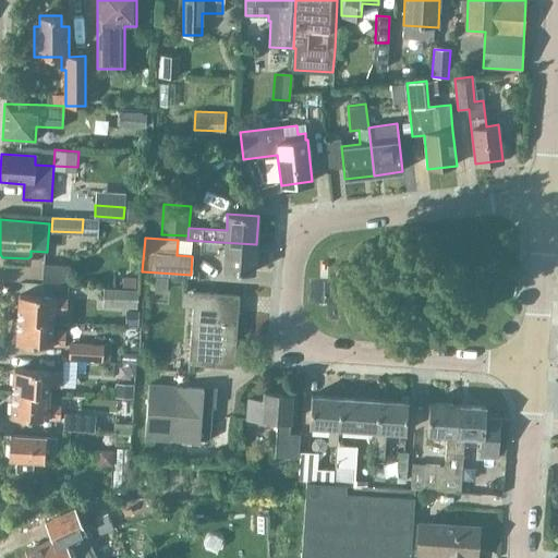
[(256,244),(202,241),(201,253),(218,254),(219,247),(225,247),(223,270),(255,273),(256,244)]
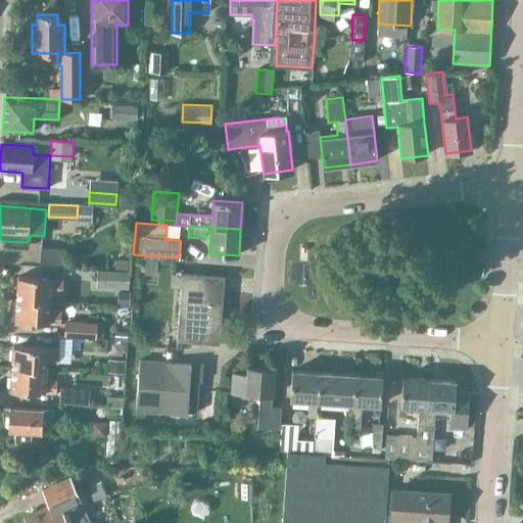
[(39,263),(56,262),(55,251),(39,252),(39,263)]
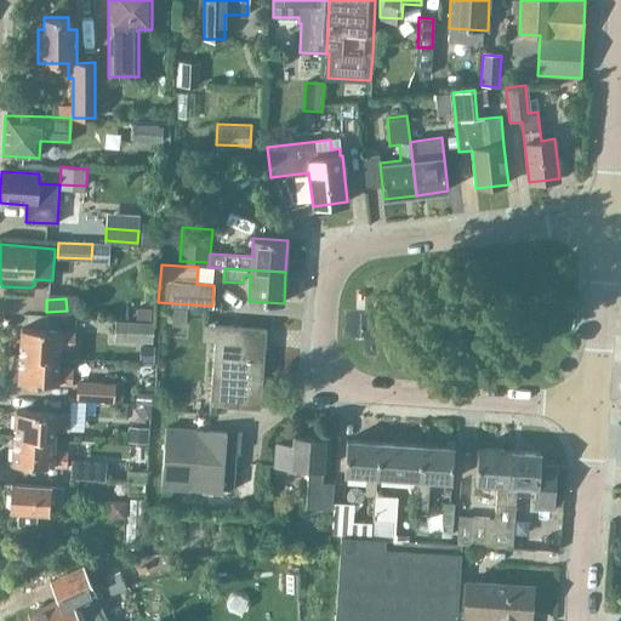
[(115,320),(114,340),(153,341),(153,323),(115,320)]
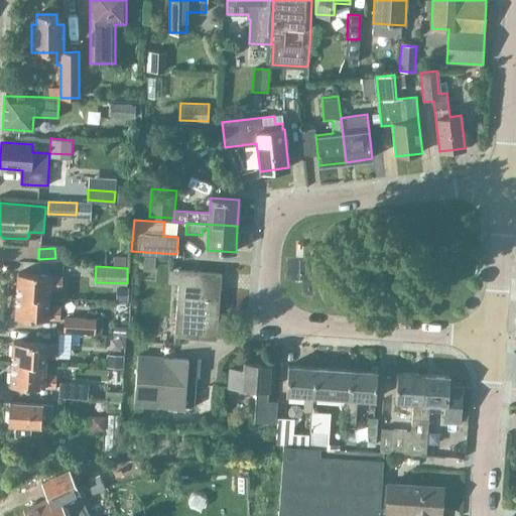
[(178,270),(174,337),(217,340),(219,305),(222,305),(223,288),(220,288),(221,273),(178,270)]
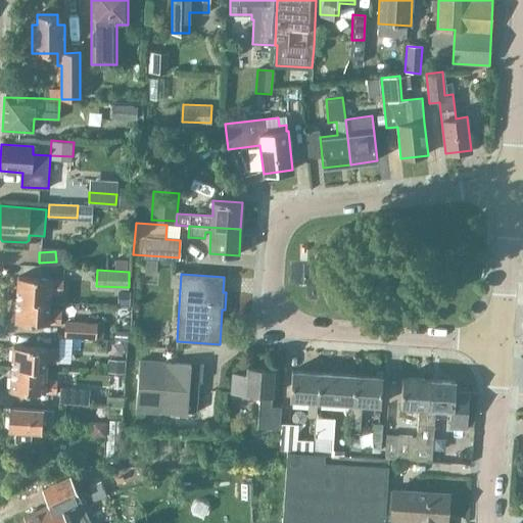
[(50,279),(17,277),(15,299),(49,301),(50,293),(62,294),(63,281),(50,280),(50,279)]
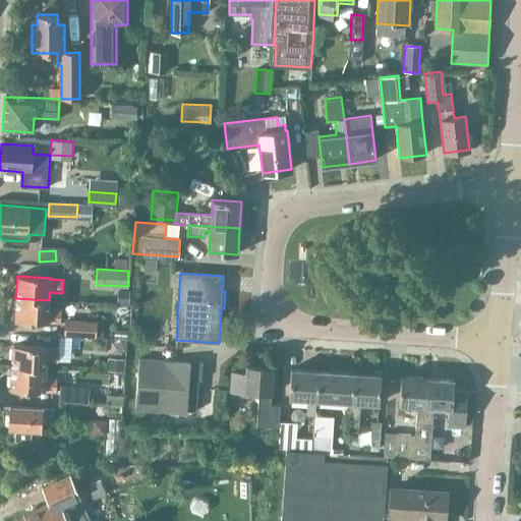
[(9,307),(8,315),(11,319),(14,319),(14,321),(47,323),(47,322),(59,323),(60,309),(49,308),(49,300),(15,298),(15,305),(12,305),(9,307)]
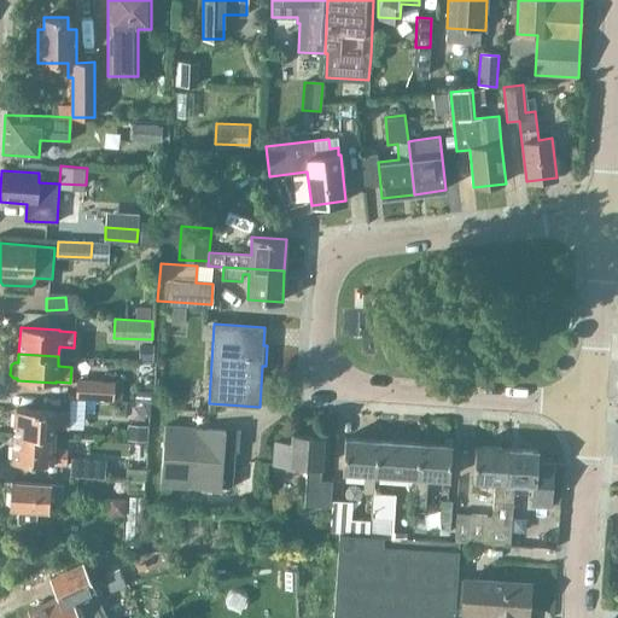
[(77,396),(112,398),(114,382),(79,379),(77,396)]
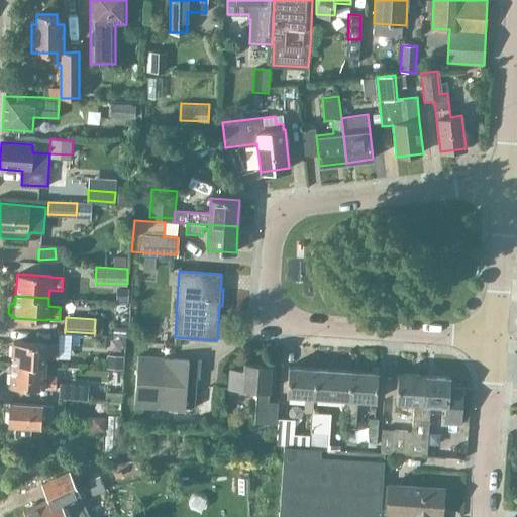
[(46,344),(13,342),(12,365),(44,367),(44,357),(57,358),(58,346),(45,345),(46,344)]
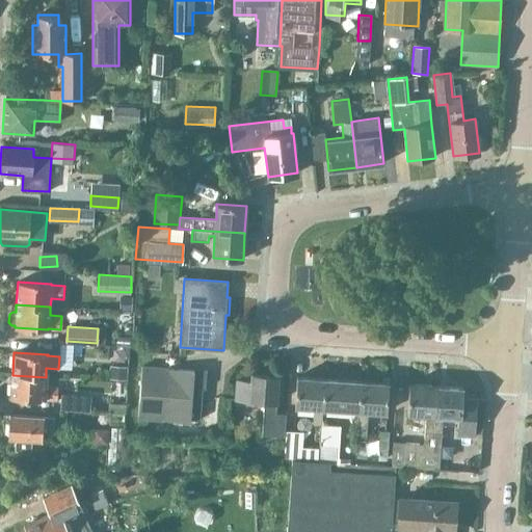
[(123,378),(123,365),(109,365),(109,377),(123,378)]
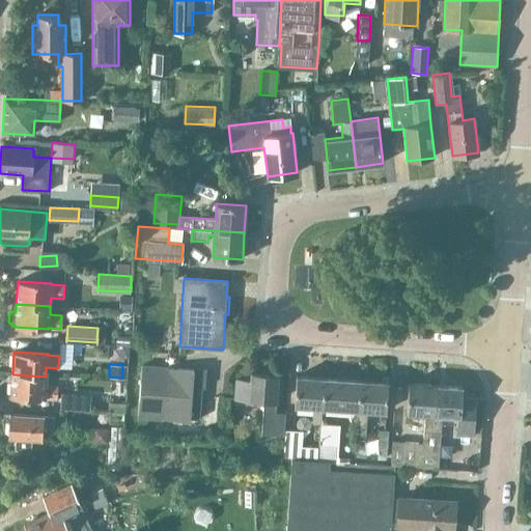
[(201,420),(204,372),(195,371),(195,368),(143,365),(139,418),(191,422),(192,419),(201,420)]
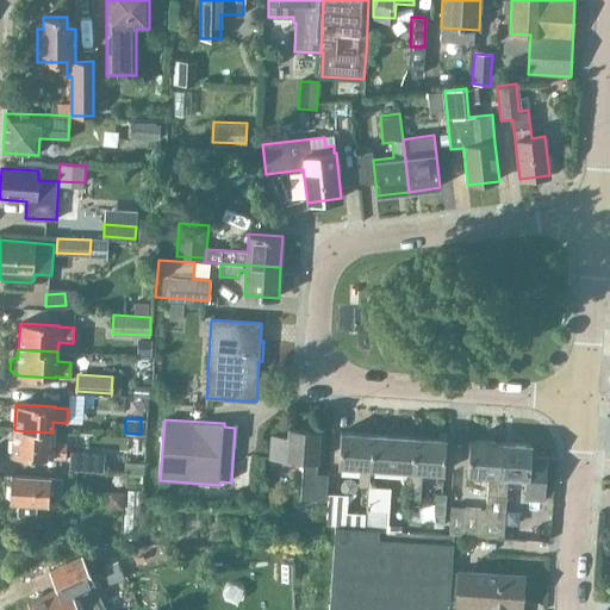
[(271,459),(303,460),(300,498),(325,499),(327,474),(316,473),(318,430),(288,429),(288,439),(272,439),(271,459)]
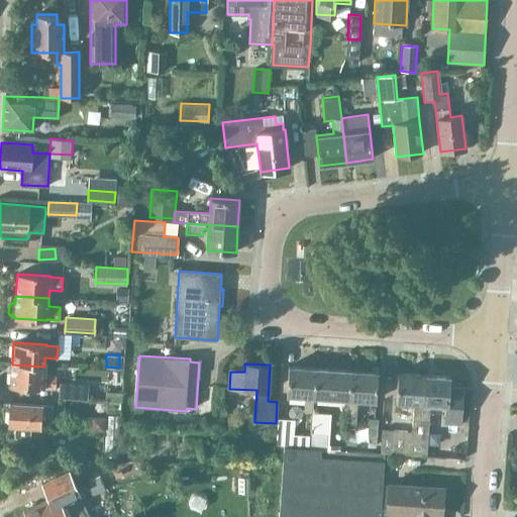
[(12,365),(10,387),(43,390),(43,389),(55,389),(56,376),(43,375),(44,367),(12,365)]
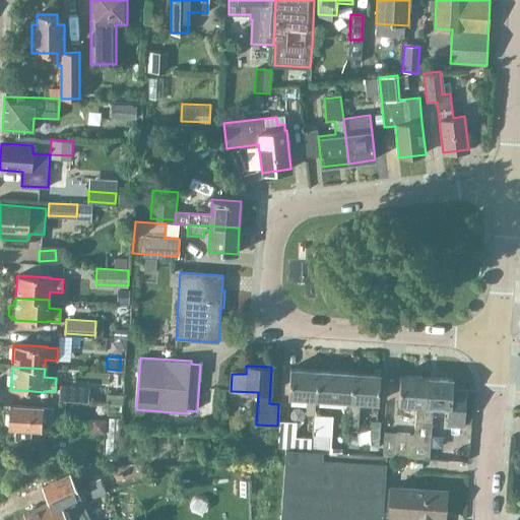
[(314,414),(315,398),(317,370),(290,368),(288,396),(307,397),(306,414),(314,414)]
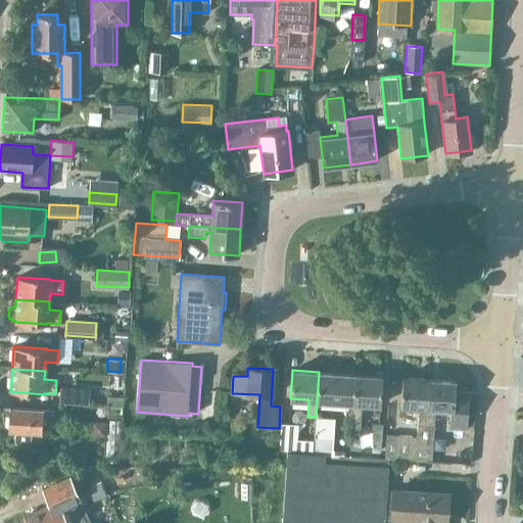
[(317,400),(353,402),(354,374),(319,372),(317,400)]
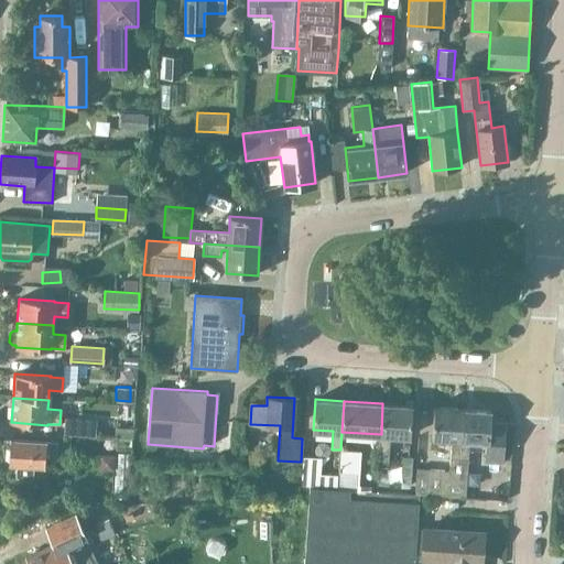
[(382,403),(381,434),(379,453),(389,453),(390,435),(410,436),(412,405),(382,403)]
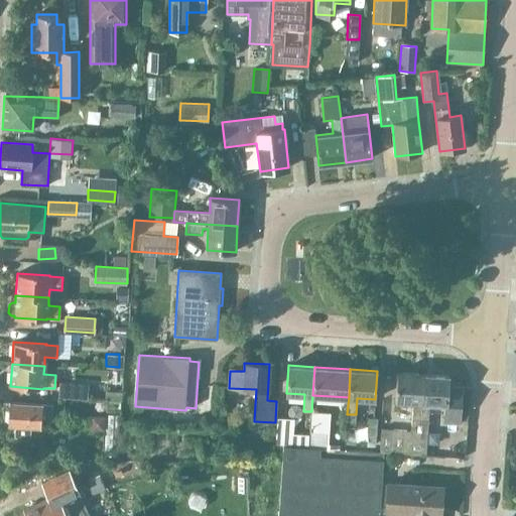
[(423,374),(397,373),(395,401),(413,402),(411,418),(420,418),(423,374)]
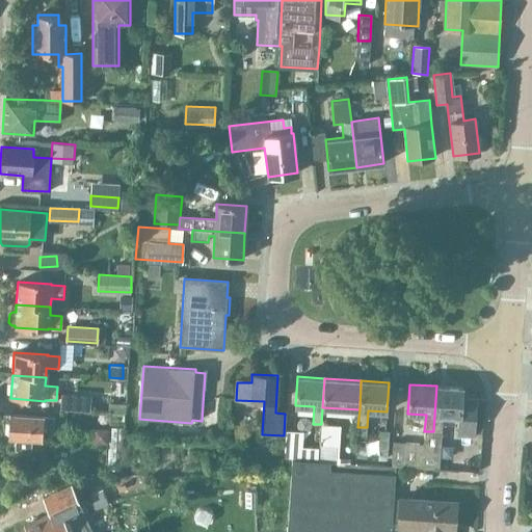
[(457,434),(475,435),(477,398),(462,397),(462,388),(436,386),(433,431),(442,432),(443,416),(458,417),(457,434)]
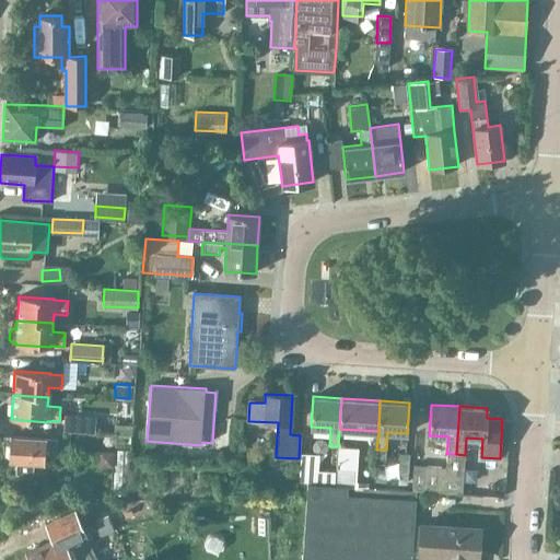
[(65,430),(95,431),(95,416),(66,415),(65,430)]
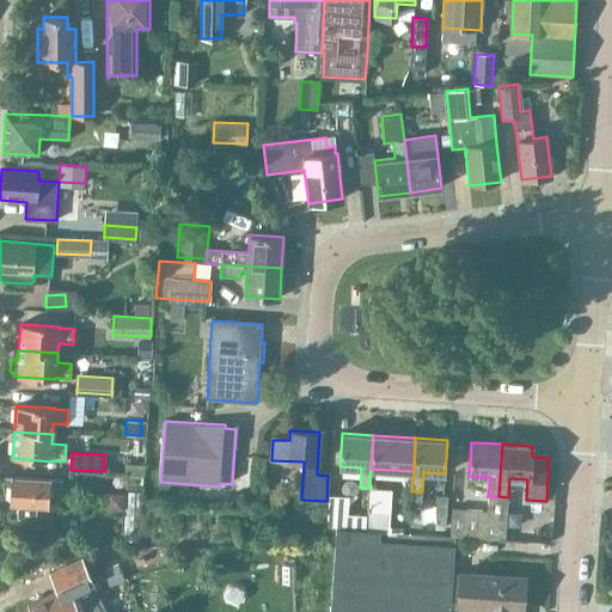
[(11,477),(10,505),(18,505),(17,516),(20,520),(32,520),(36,518),(36,506),(48,507),(49,495),(74,496),(75,481),(11,477)]
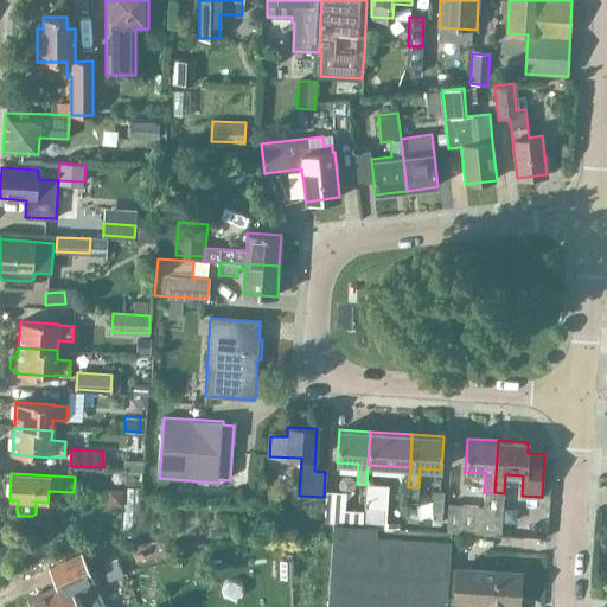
[(102,506),(127,504),(126,490),(101,491),(102,506)]
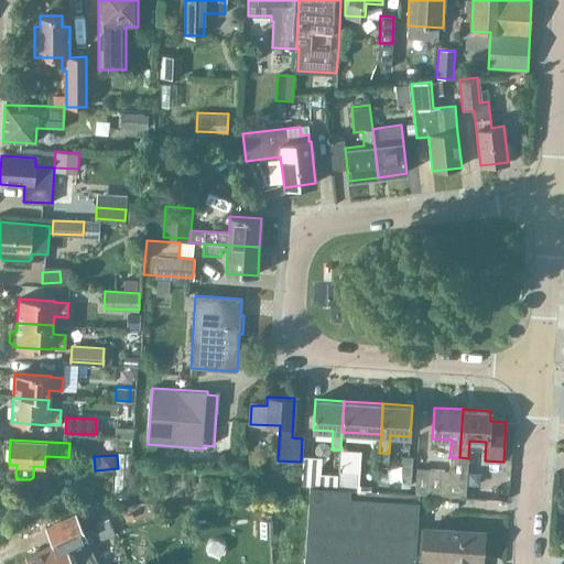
[(465,498),(468,458),(459,457),(449,457),(449,472),(444,470),(442,496),(465,498)]
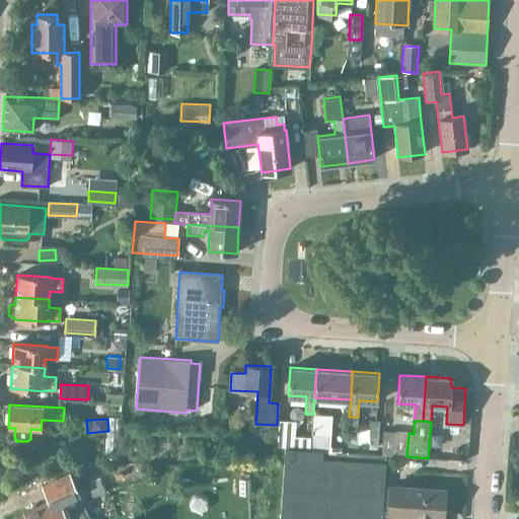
[(306,444),(325,446),(326,432),(308,430),(306,444)]
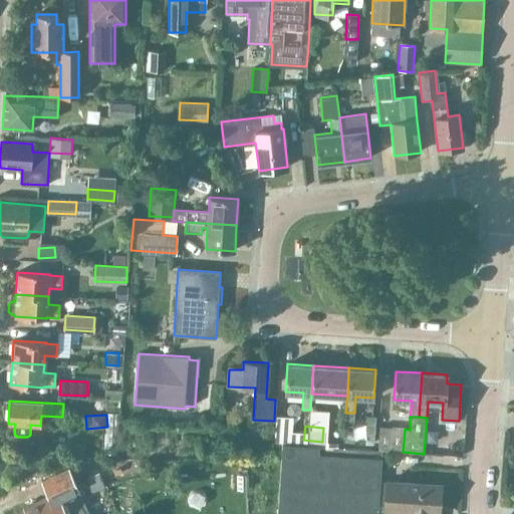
[(403,452),(405,429),(378,428),(377,451),(403,452)]
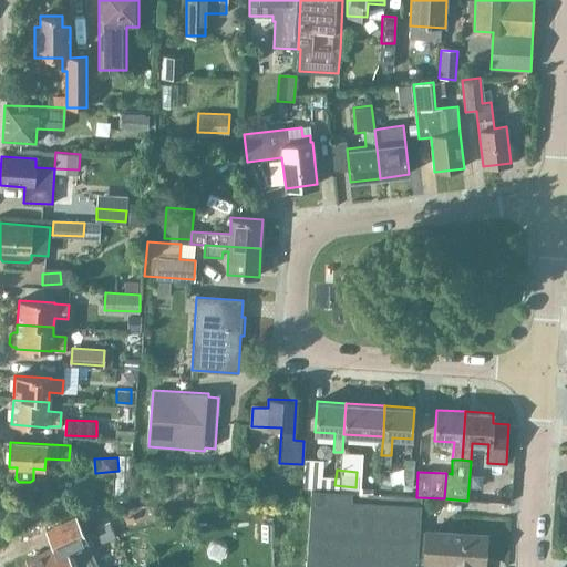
[(311,491),(306,566),(416,566),(421,506),(351,502),(352,493),(311,491)]
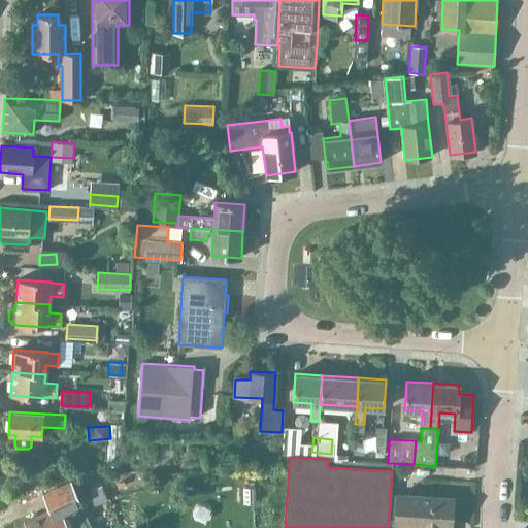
[(51,510),(25,522),(27,527),(88,527),(78,505),(81,504),(71,482),(42,494),(51,510)]
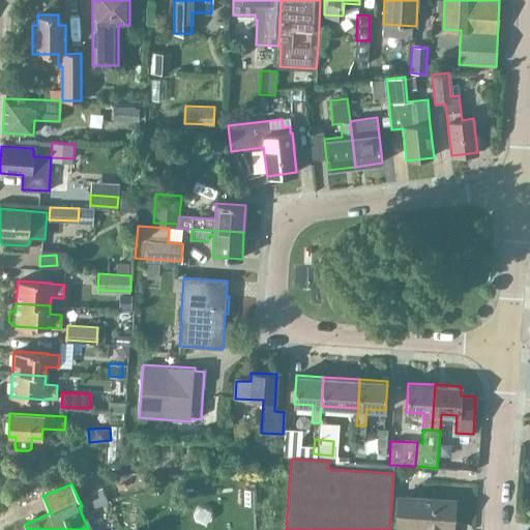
[(415,529),(448,529),(449,527),(452,527),(453,501),(398,498),(395,527),(415,529)]
